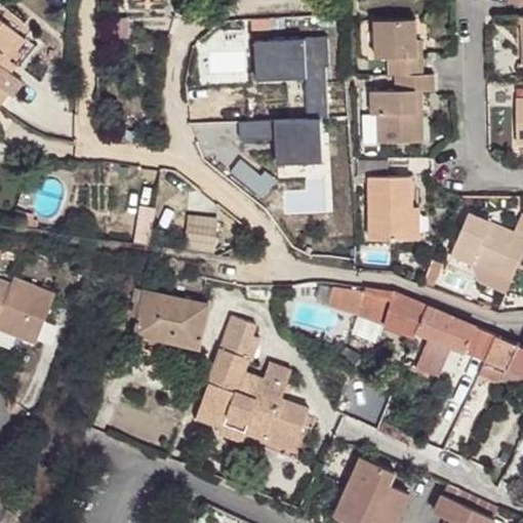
[(0,97),(6,104),(17,90),(2,78),(12,65),(5,59),(29,32),(0,8),(0,97)]
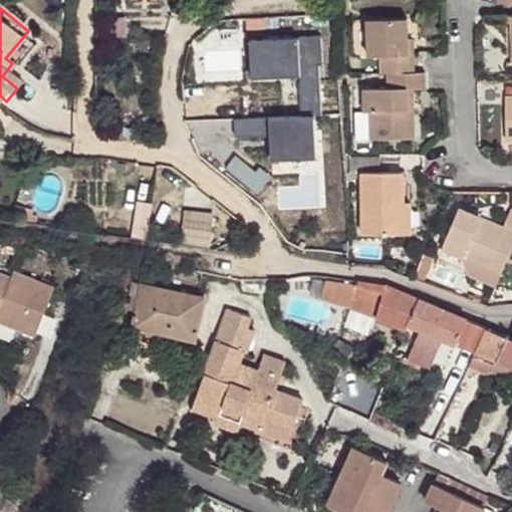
[(379,58),(379,75),(385,75),(413,74),(412,55),(406,55),(406,40),(405,20),(364,21),(365,58),(379,58)]
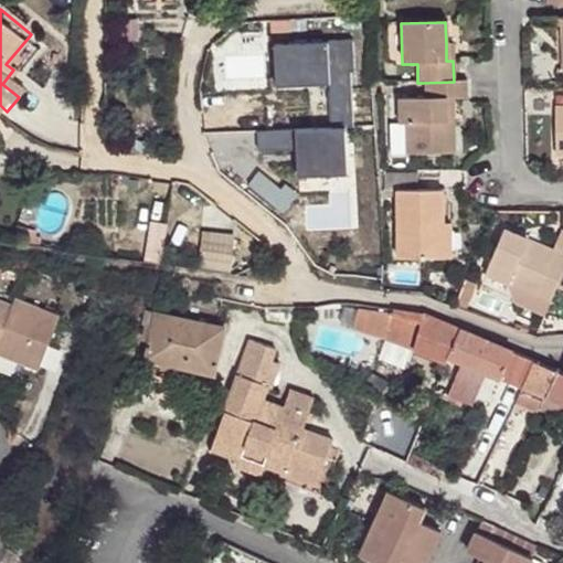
[(38,41),(31,34),(6,64),(13,70),(38,41)]
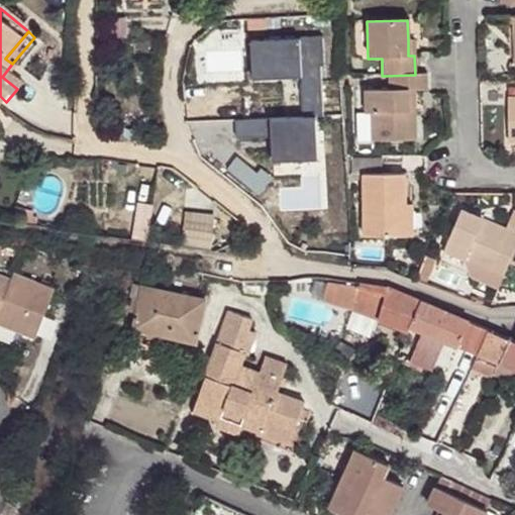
[(330,65),(329,35),(256,40),(259,78),(307,76),(309,116),(322,116),(329,116),(327,65),(330,65)]
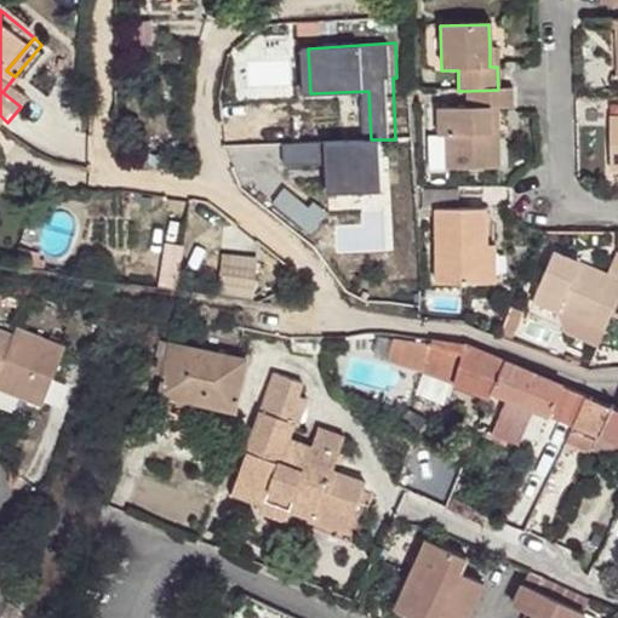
[(498,90),(464,91),(465,109),(436,109),(439,137),(446,137),(447,171),(498,171),(498,136),(491,135),(491,110),(497,110),(513,110),(511,90),(498,90)]
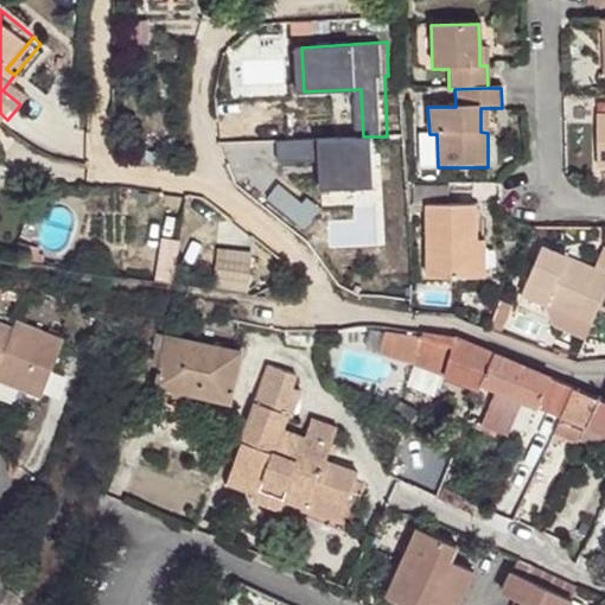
[(437,134),(430,134),(420,134),(421,169),(438,167),(437,134)]
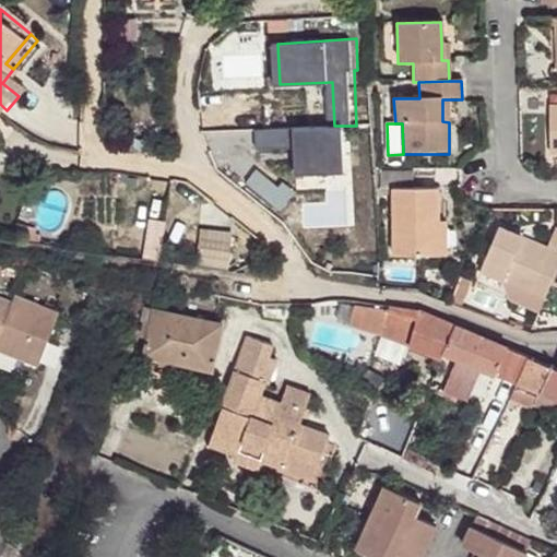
[(334,126),(261,130),(261,147),(299,146),(313,146),(315,174),(351,173),(348,126),(334,126)]
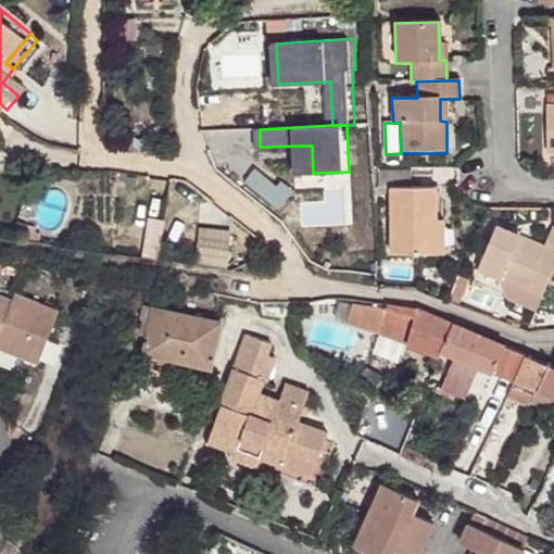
[(313,173),(312,146),(298,146),(300,173),(313,173)]
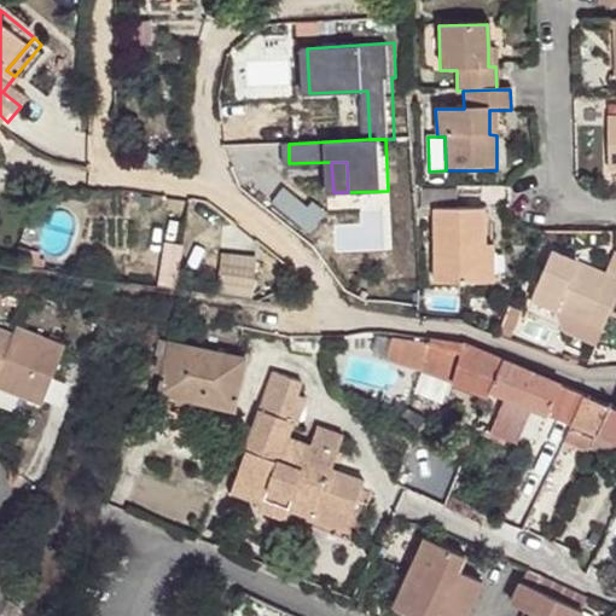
[(431,211),(431,214),(458,214),(458,192),(420,193),(422,211),(431,211)]
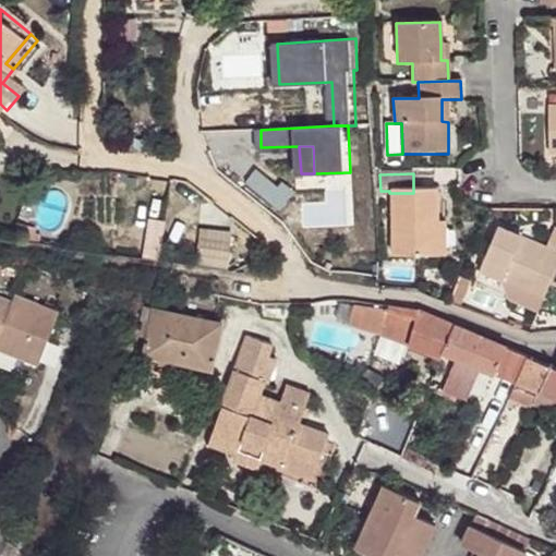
[(430,225),(437,224),(435,192),(413,193),(389,193),(391,261),(431,260),(430,225)]
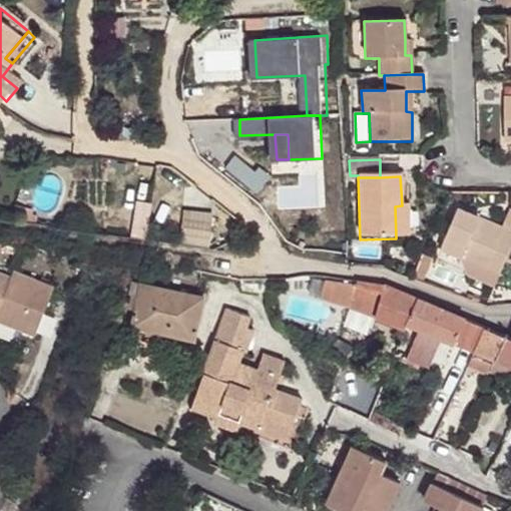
[(407,205),(402,205),(395,206),(396,238),(408,238),(407,205)]
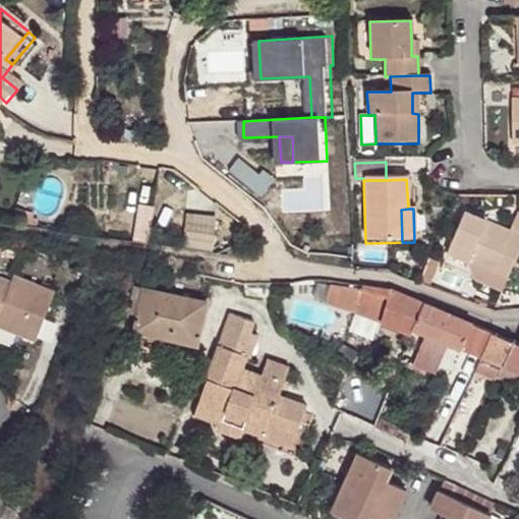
[(38,221),(34,220),(35,215),(26,213),(24,225),(37,227),(38,221)]
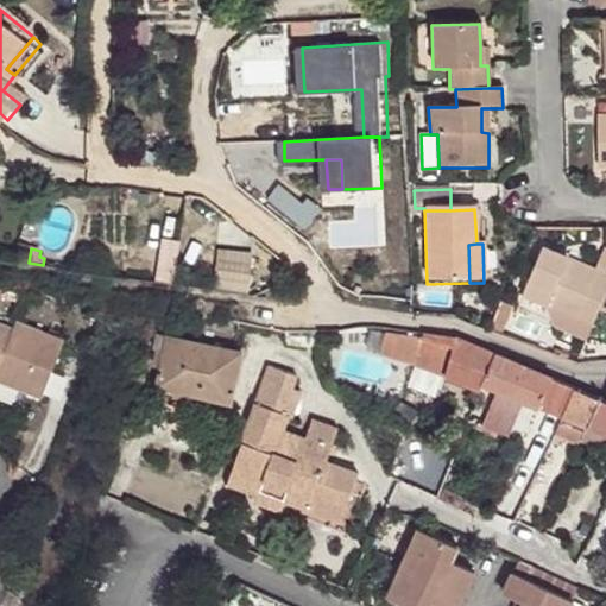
[(518,298),(589,329),(598,314),(605,295),(605,270),(598,266),(594,275),(541,251),(518,298)]
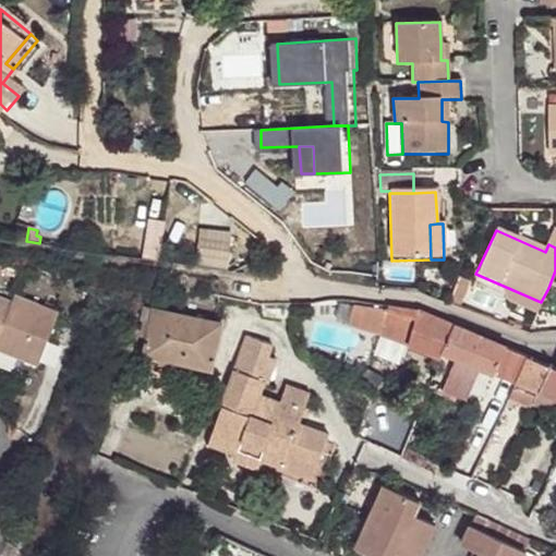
[(209,231),(203,268),(232,274),(239,236),(209,231)]
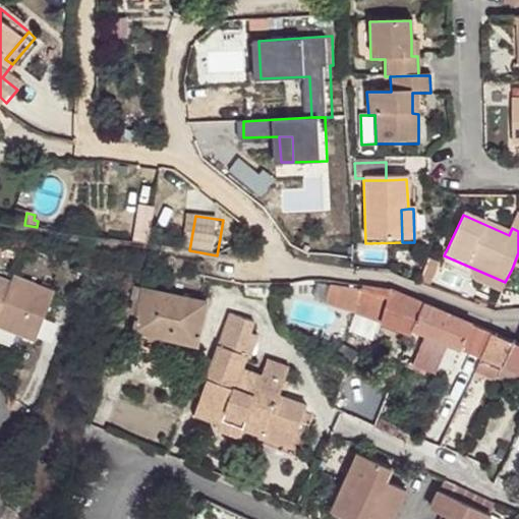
[(59,294),(18,278),(15,287),(0,325),(0,326),(41,343),(59,294)]
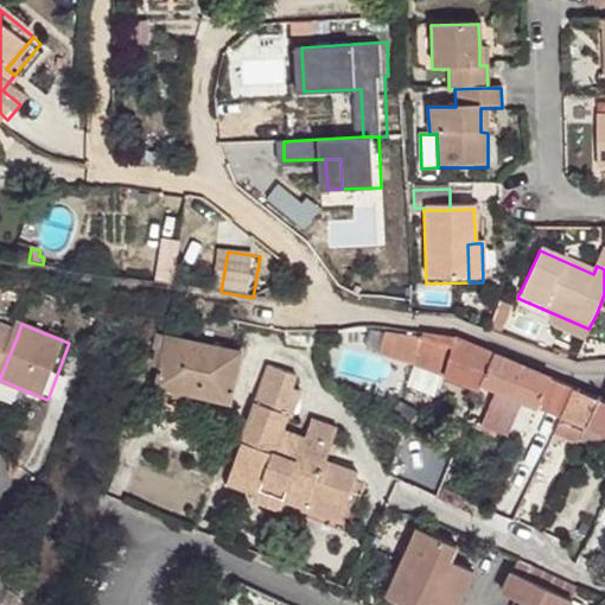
[(0,379),(18,335),(0,326),(0,379)]
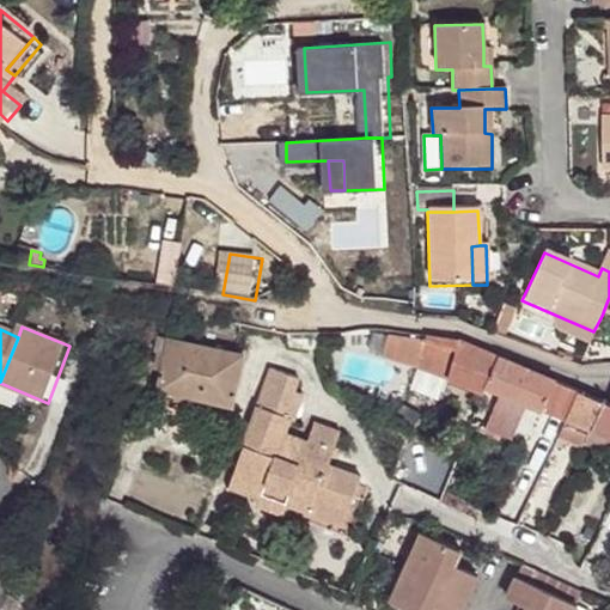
[(400,337),(394,363),(421,370),(451,382),(487,395),(489,390),(502,359),(467,345),(462,342),(429,335),(428,343),(400,337)]
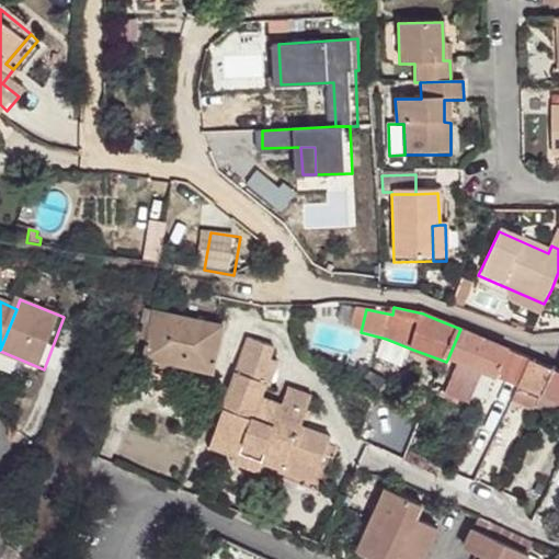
[(153,322),(159,324),(162,310),(153,308),(151,322),(153,322)]
